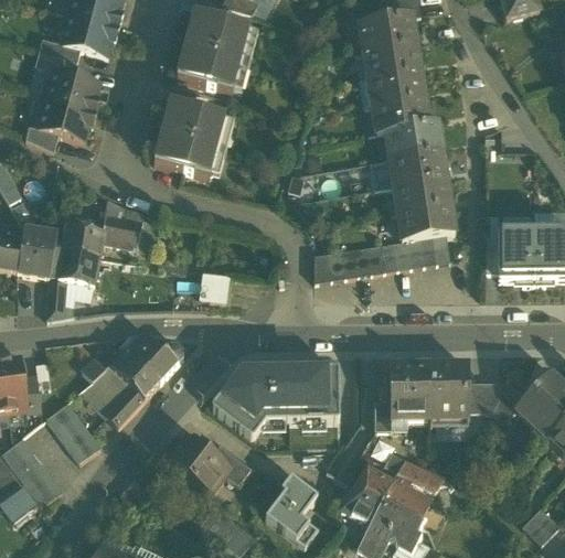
[(67,0),(63,14),(118,29),(120,22),(117,21),(123,0),(67,0)]
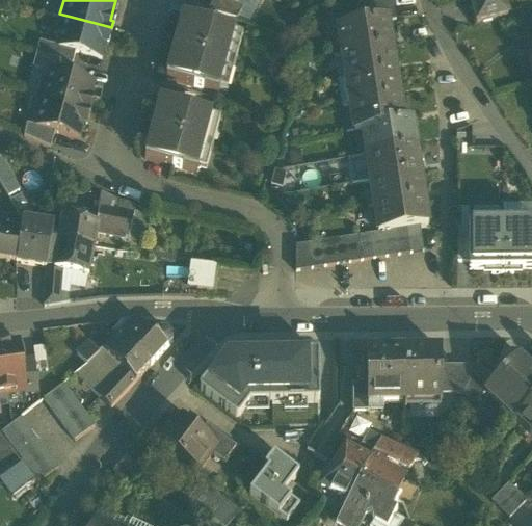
[(235,1),(233,0),(211,0),(208,6),(236,15),(242,4),(236,0),(235,1)]
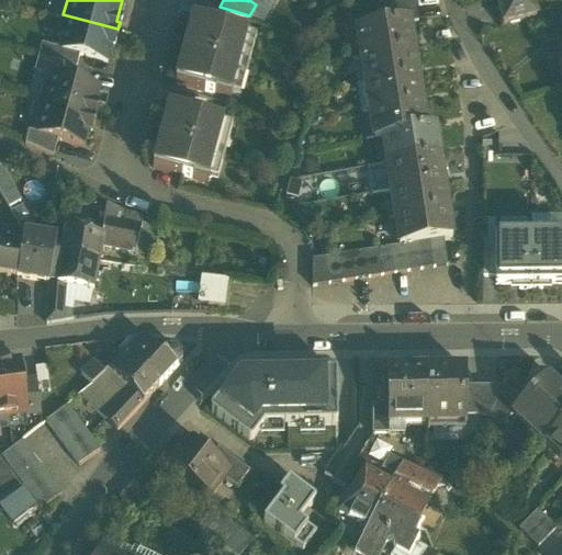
[(390,0),(393,21),(408,19),(417,18),(414,0),(390,0)]
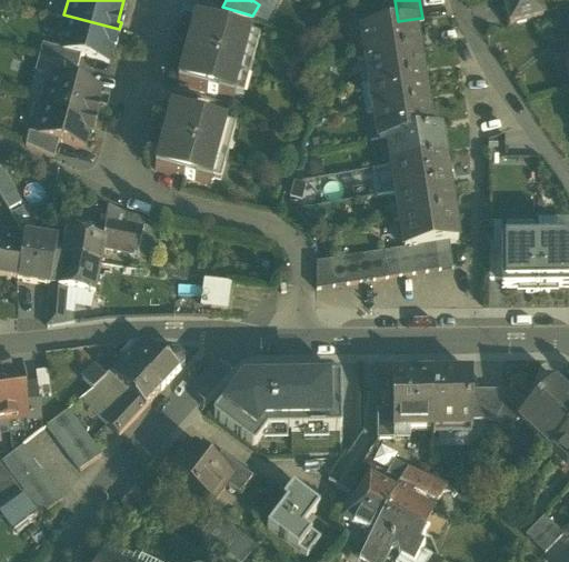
[(503,0),(509,22),(542,14),(539,0),(503,0)]
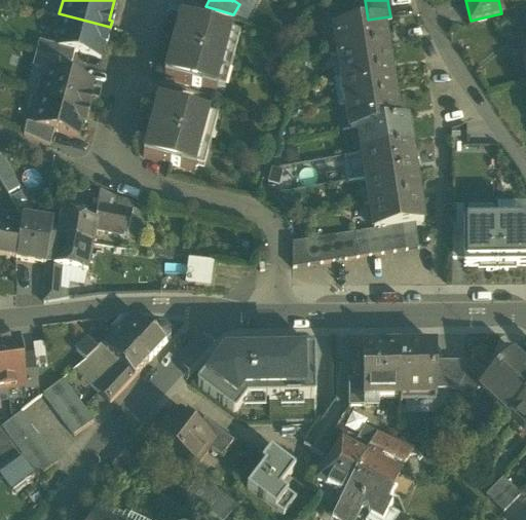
[(110,27),(59,13),(53,31),(58,32),(55,41),(55,42),(74,47),(100,53),(106,32),(109,33),(110,27)]
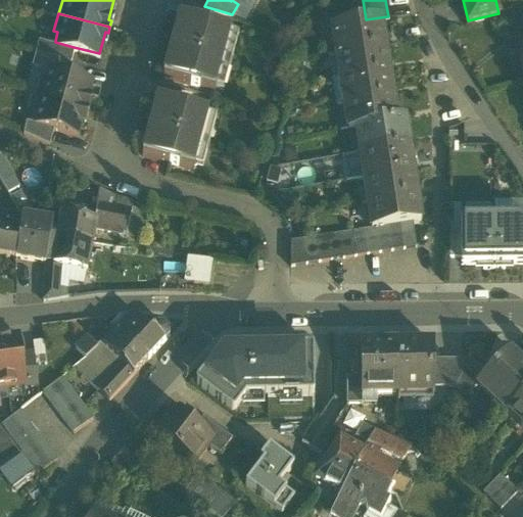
[(208,21),(179,13),(162,73),(190,80),(199,83),(214,87),(220,65),(229,68),(231,61),(222,59),(230,28),(219,25),(218,25),(208,21)]
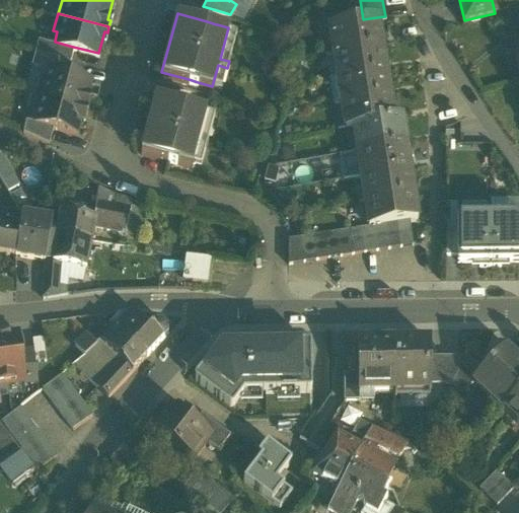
[(363,19),(329,24),(334,51),(381,43),(377,17),(363,19)]
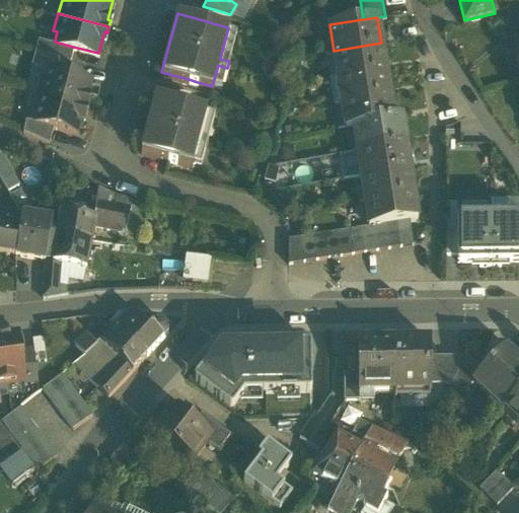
[(73,47),(55,42),(55,41),(39,35),(34,49),(70,58),(73,47)]
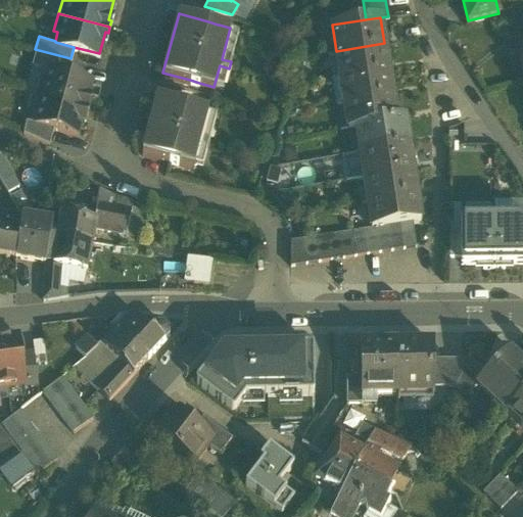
[(384,43),(336,51),(340,75),(340,76),(388,67),(384,43)]
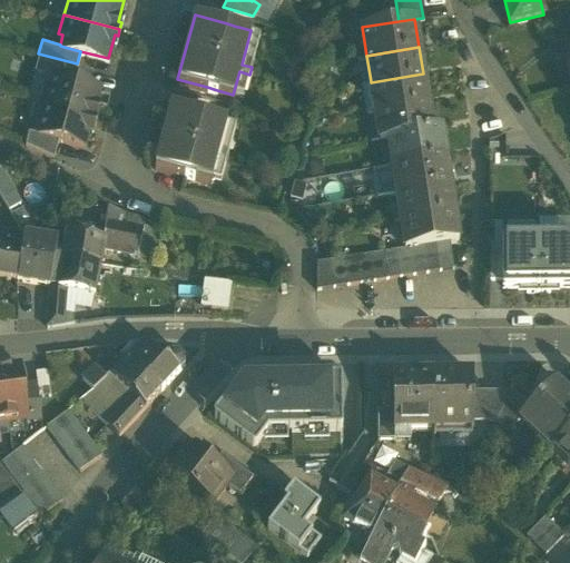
[(77,63),(38,53),(35,67),(52,72),(52,71),(74,77),(77,63)]
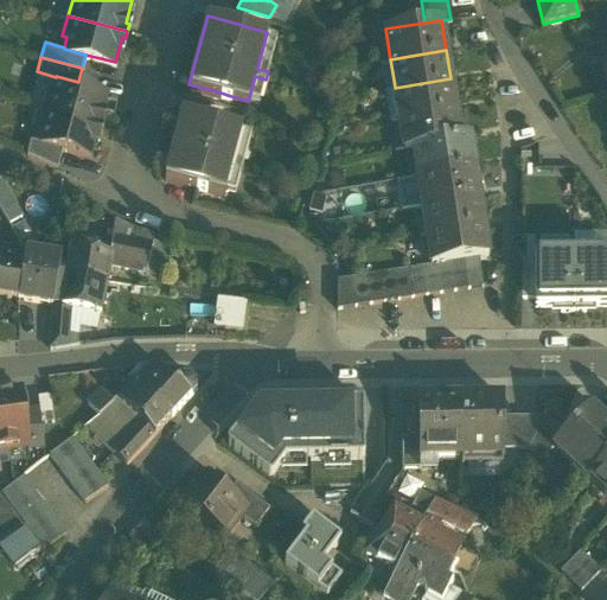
[(78,82),(56,76),(56,77),(53,87),(49,85),(43,107),(102,122),(104,115),(101,114),(108,90),(78,82)]
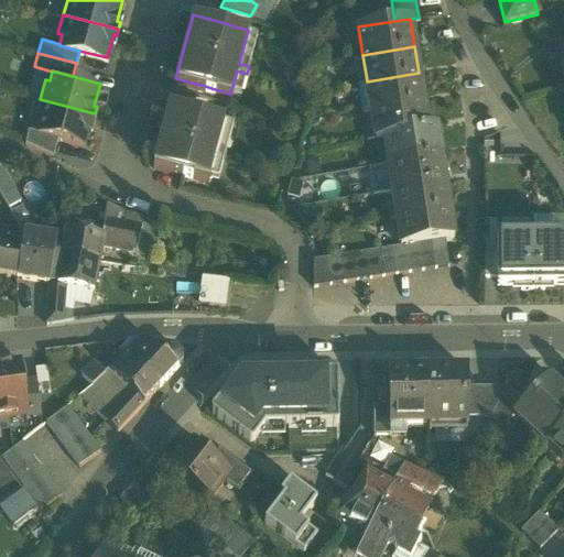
[(419,73),(367,82),(367,80),(353,83),(357,111),(371,109),(371,108),(423,100),(419,73)]
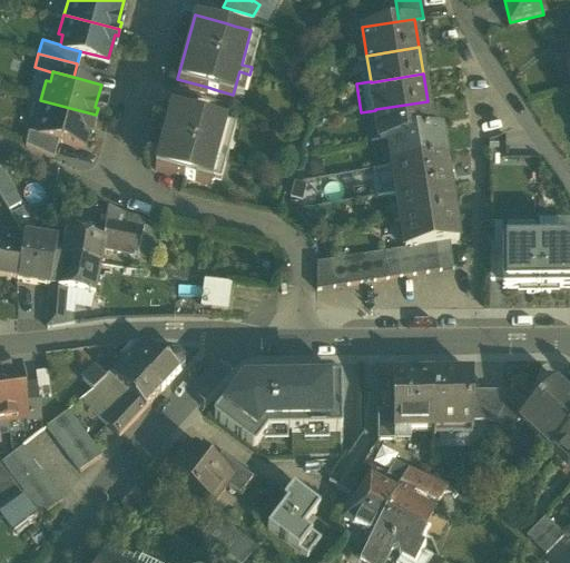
[(96,115),(40,100),(35,120),(39,121),(37,130),(37,131),(58,137),(85,145),(91,121),(95,121),(96,115)]
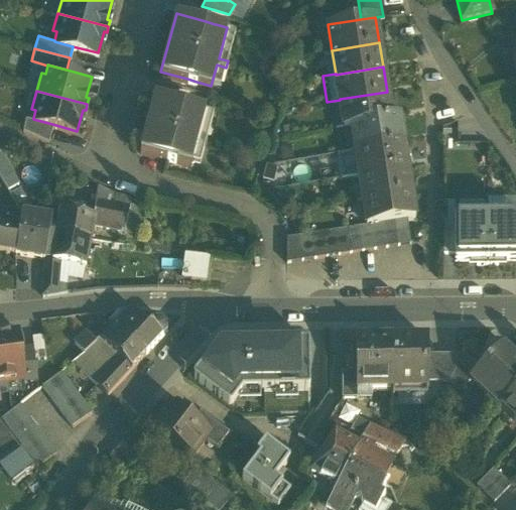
[(387,92),(340,99),(340,100),(343,124),(351,123),(391,116),(387,92)]
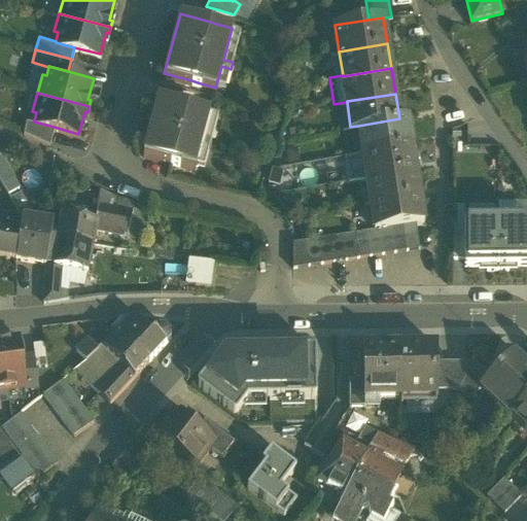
[(187,106),(177,103),(157,97),(142,152),(170,161),(170,160),(180,163),(195,167),(200,147),(209,150),(211,143),(201,141),(209,111),(187,105),(187,106)]
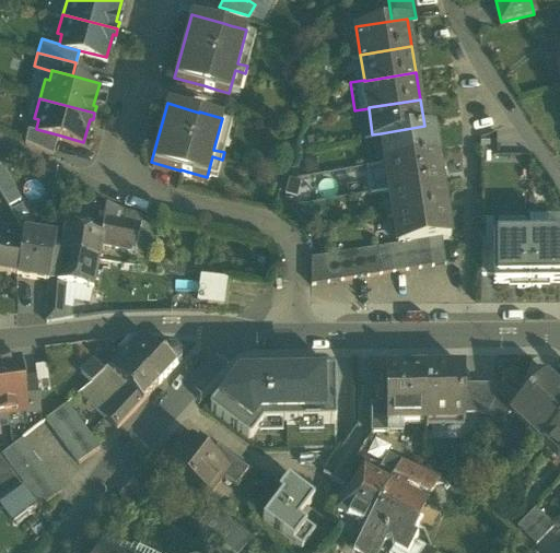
[(424,126),(381,133),(385,160),(438,152),(433,125),(424,126)]
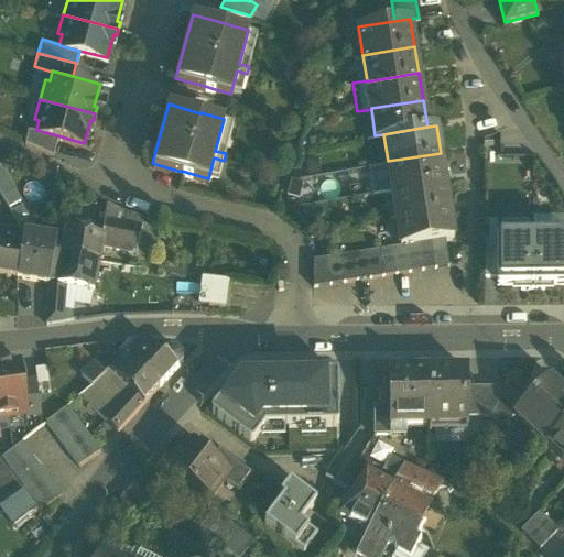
[(57,135),(36,130),(36,129),(28,127),(24,140),(53,153),(57,135)]
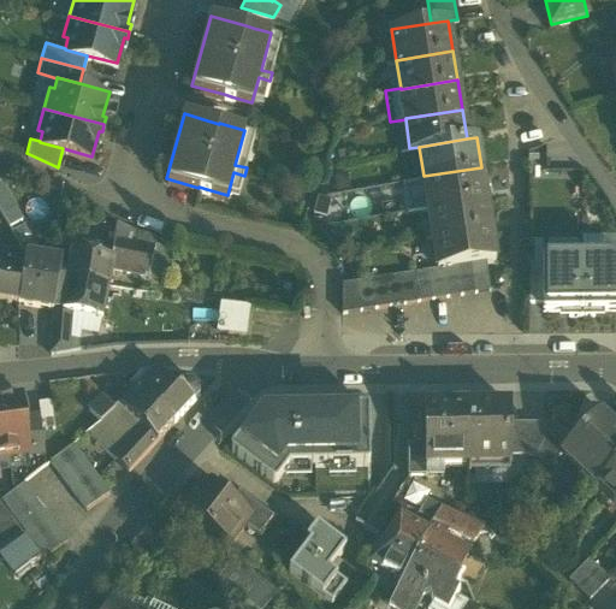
[(481,167),(424,176),(428,206),(485,196),(481,167)]
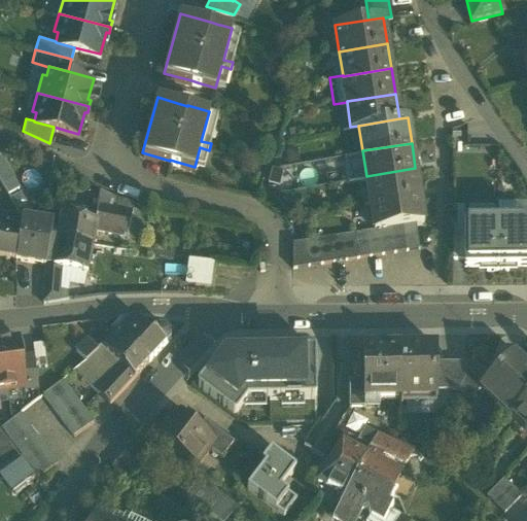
[(13,174),(0,152),(0,177),(2,180),(13,174)]
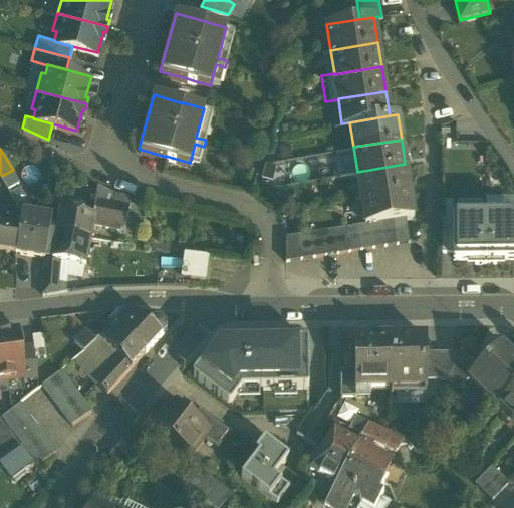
[(409,189),(405,164),(357,172),(361,196),(409,189)]
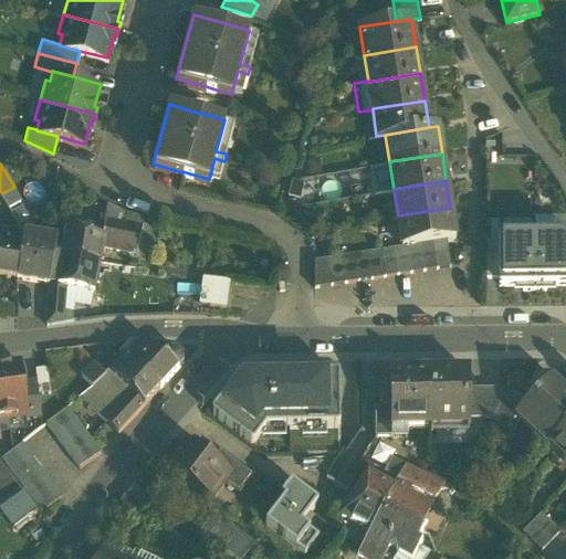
[(14,187),(2,193),(8,204),(20,198),(14,187)]
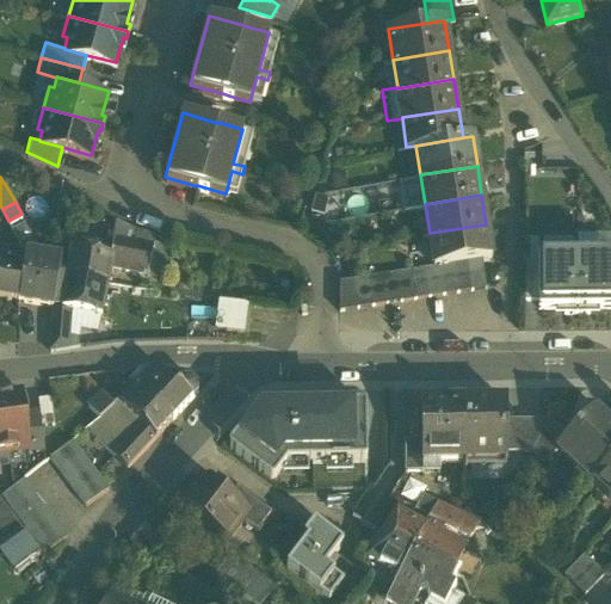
[(155,230),(135,226),(135,223),(131,223),(131,222),(116,219),(113,233),(153,241),(155,230)]
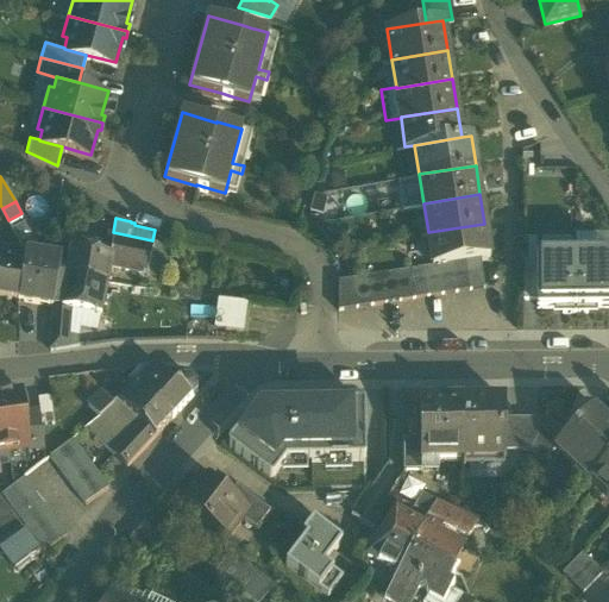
[(484,224),(428,232),(432,262),(437,262),(451,259),(465,257),(479,255),(489,254),(484,224)]
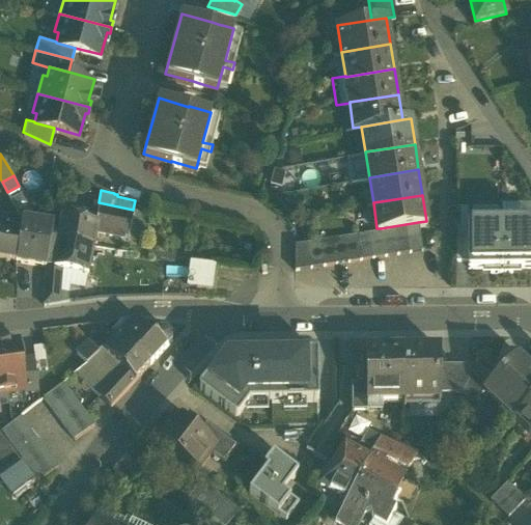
[(133,210),(99,202),(95,219),(94,227),(128,233),(133,210)]
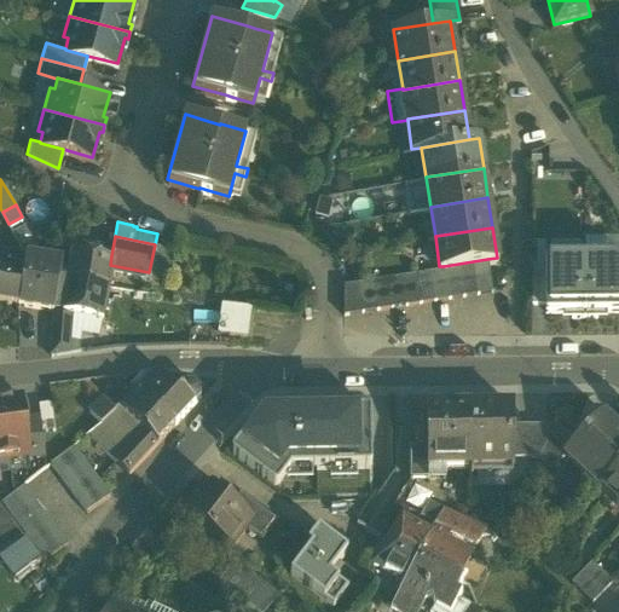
[(25,252),(0,247),(0,296),(16,299),(18,300),(25,252)]
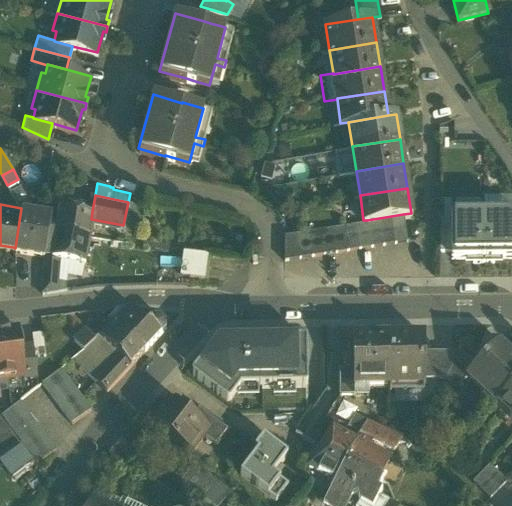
[(92,211),(61,205),(59,216),(57,227),(89,233),(91,219),(92,211)]
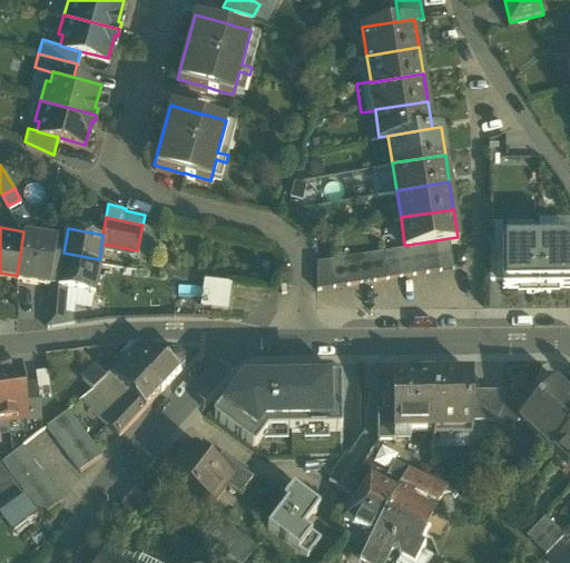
[(57,236),(23,231),(17,276),(48,282),(49,280),(56,239),(57,236)]
